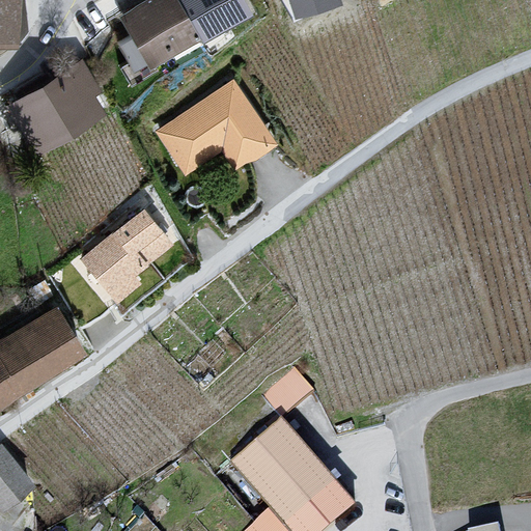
[(0,0),(0,37),(11,38),(14,0),(0,0)]
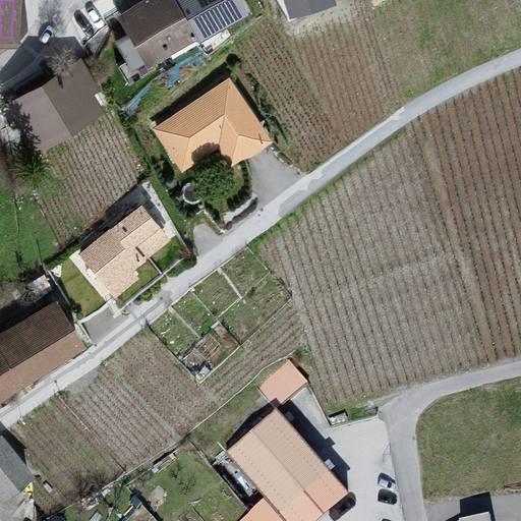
[(139,6),(122,16),(131,34),(149,61),(167,50),(164,44),(187,31),(190,34),(220,16),(223,22),(241,11),(235,0),(147,0),(140,4),(138,5),(139,6)]
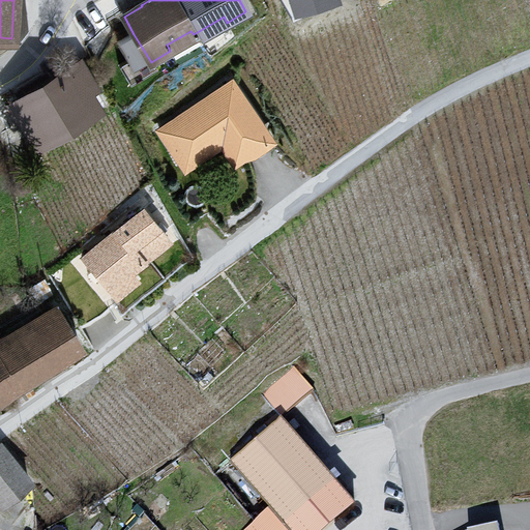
[(294,0),(298,12),(341,1),(340,0),(294,0)]
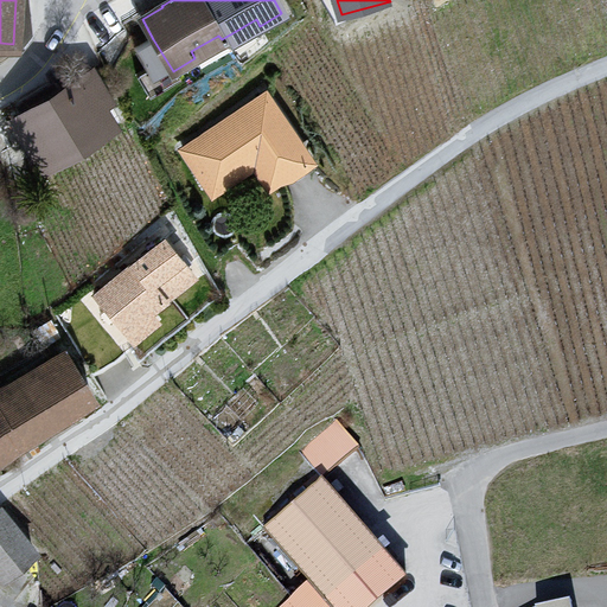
[(27,136),(38,153),(42,159),(104,120),(93,101),(100,96),(88,76),(57,95),(52,88),(20,107),(25,114),(17,119),(27,136)]
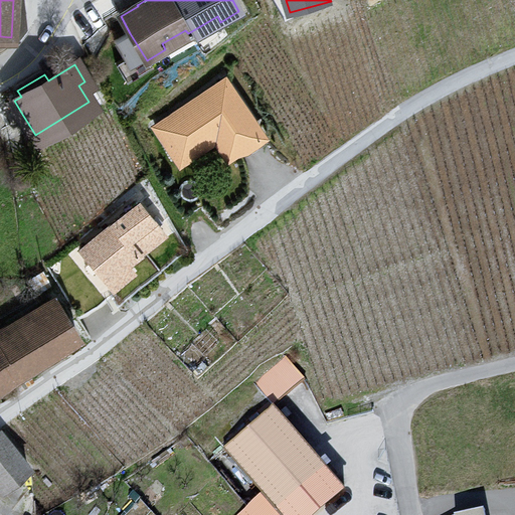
[(237,149),(260,134),(223,79),(155,126),(179,161),(224,131),(237,149)]
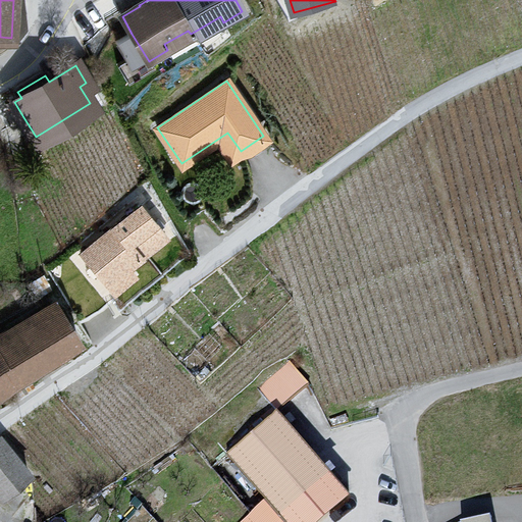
[(107,284),(164,238),(139,206),(82,253),(107,284)]
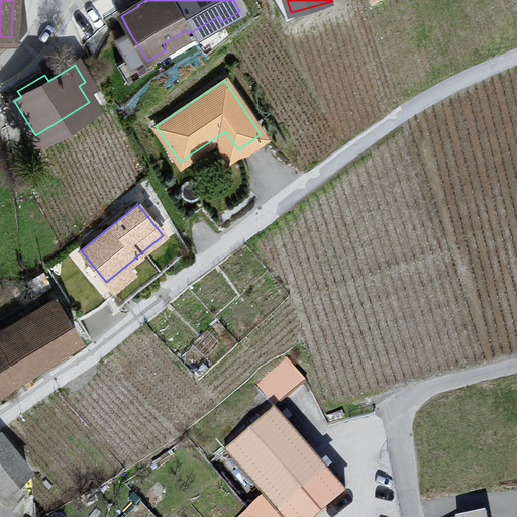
[(47,288),(49,286),(37,269),(26,278),(37,294),(47,288)]
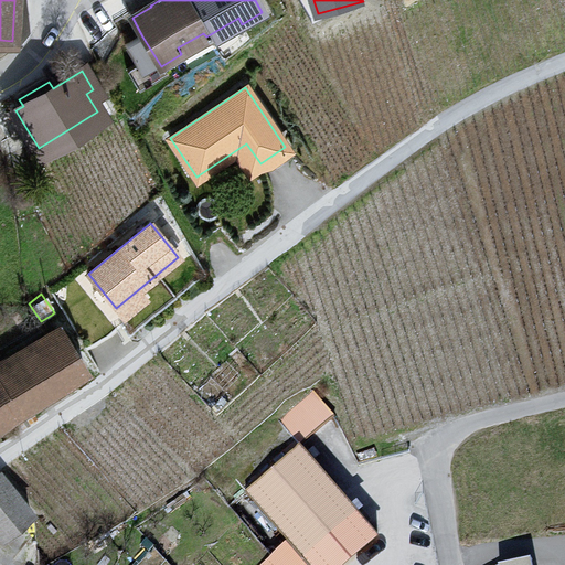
[(51,391),(84,369),(61,330),(27,352),(51,391)]
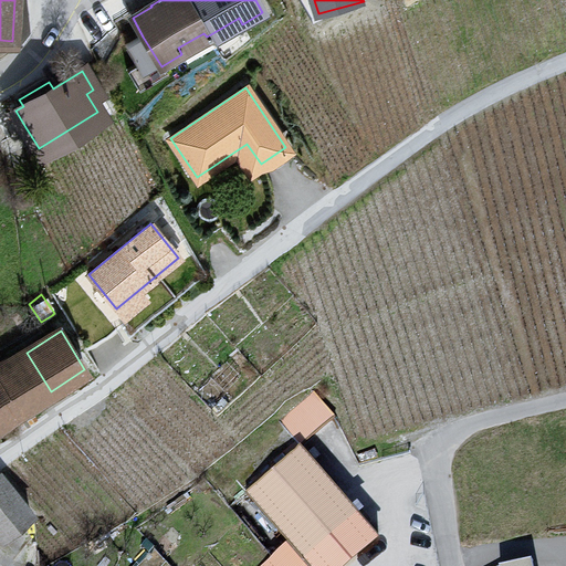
[(0,388),(10,408),(14,406),(18,411),(28,405),(51,391),(27,353),(0,368),(0,388)]
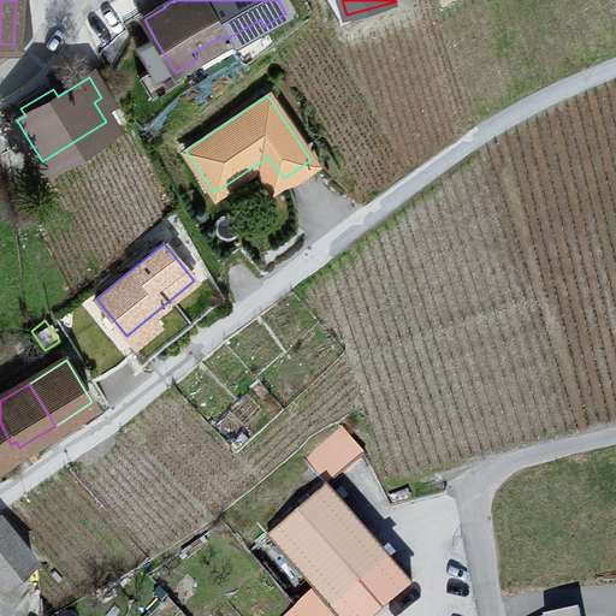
[(0,460),(9,454),(5,446),(11,444),(0,422),(0,460)]
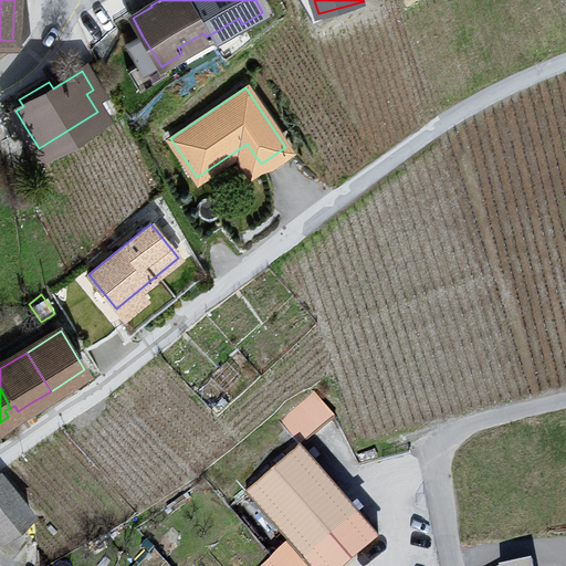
[(224,465),(247,493),(308,565),(343,565),(378,535),(302,446),(334,417),(312,390),(279,420),(224,465)]
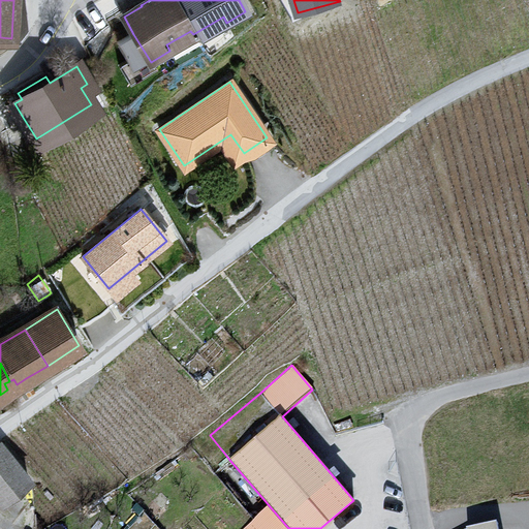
[(0,500),(29,479),(1,446),(0,446),(0,500)]
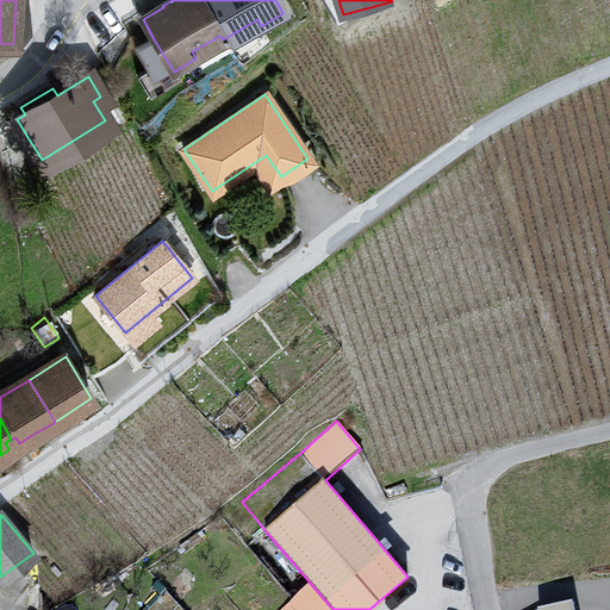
[(510,608),(510,609),(580,609),(579,597),(510,608)]
